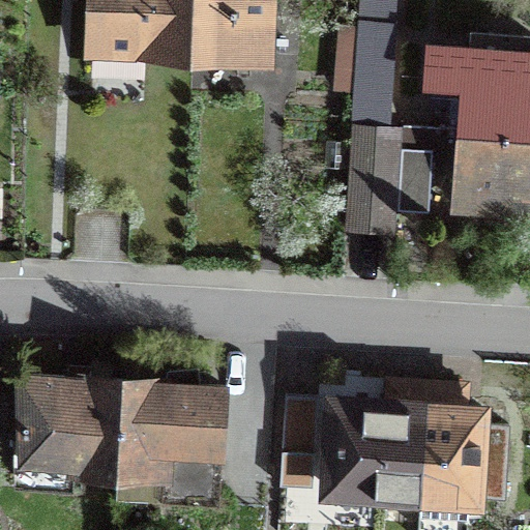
[(90,0),(89,46),(192,50),(193,0),(90,0)]
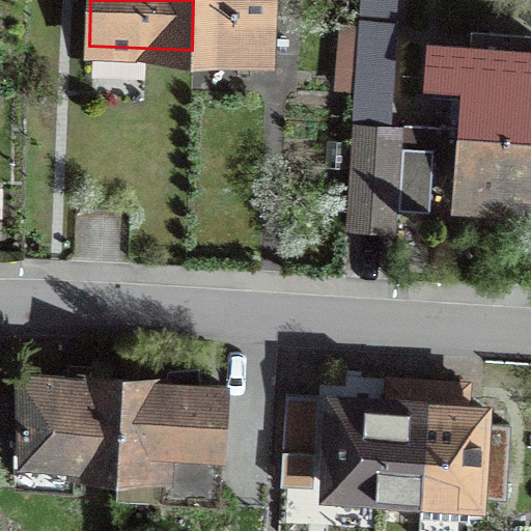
[(193,0),(192,50),(270,54),(271,0),(193,0)]
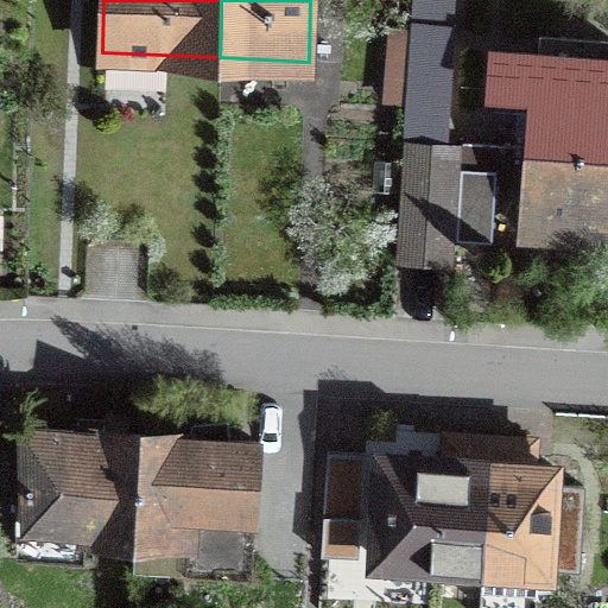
[(406,143),(438,144),(448,0),(411,0),(410,27),(388,26),(384,95),(406,96),(404,143),(406,143)]
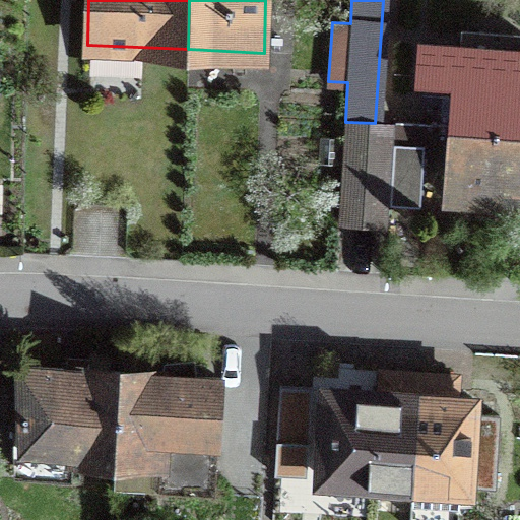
[(459,77),(455,127),(519,132),(519,51),(426,45),(424,75),(459,77)]
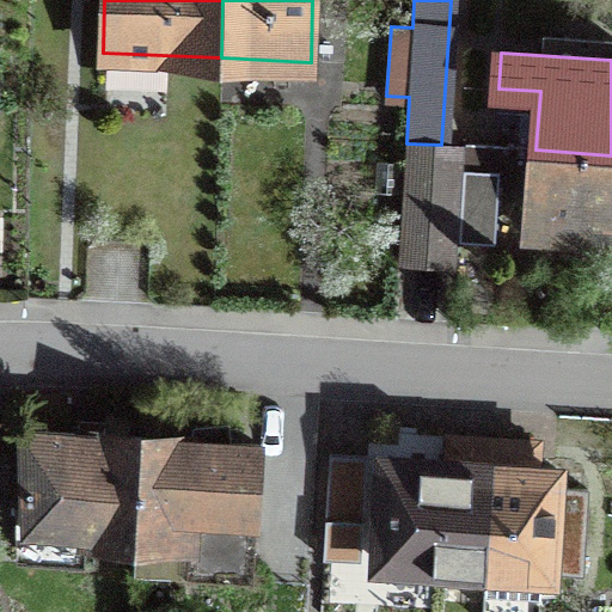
[(458,146),(441,145),(409,144),(402,261),(451,264),(458,146)]
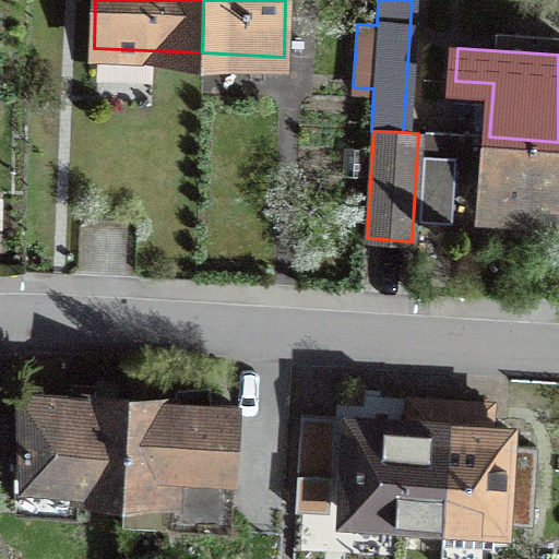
[(558,197),(558,142),(489,137),(485,216),(538,219),(540,195),(558,197)]
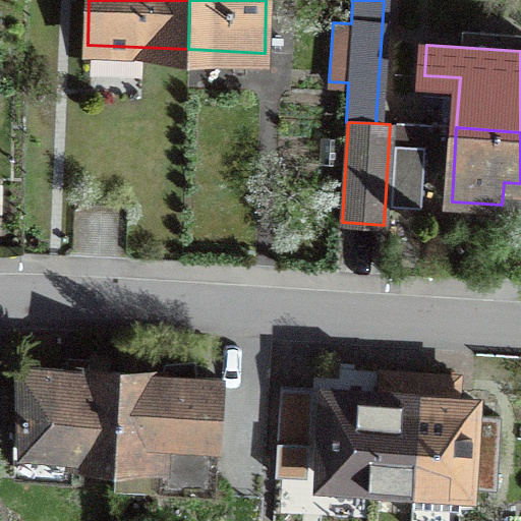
[(391,205),(420,207),(424,146),(395,143),(391,205)]
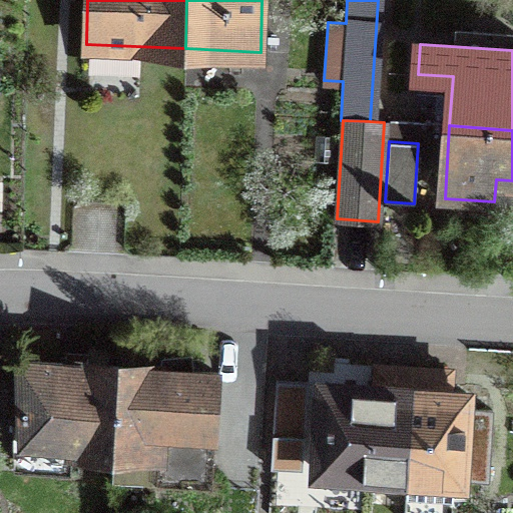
[(163,368),(118,366),(113,456),(167,459),(171,481),(211,483),(217,373),(192,372),(189,355),(163,357),(163,368)]
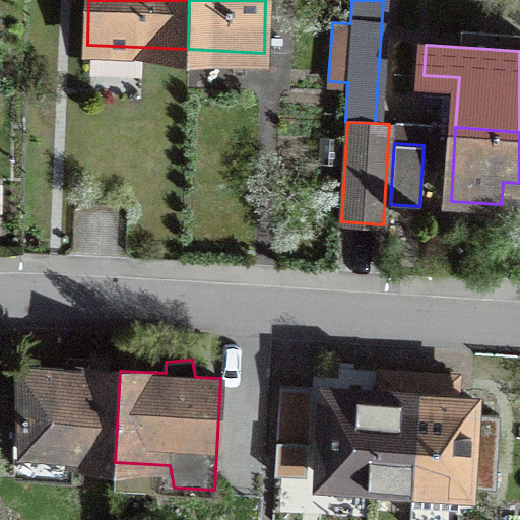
[(115,462),(120,371),(19,365),(21,424),(25,424),(23,473),(71,476),(72,460),(115,462)]
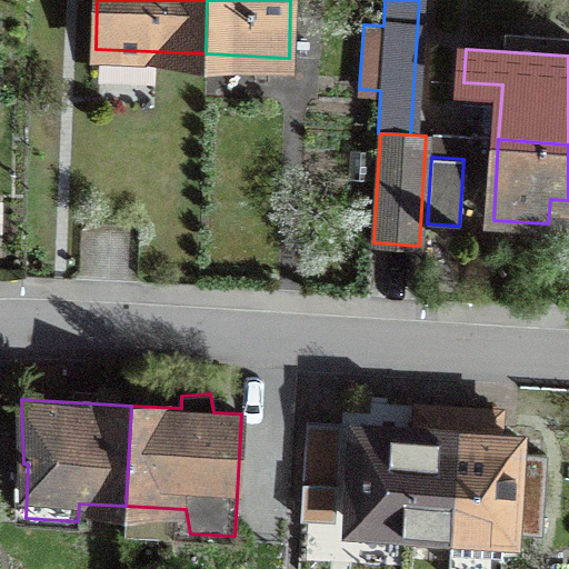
[(356,469),(353,522),(451,528),(457,432),(458,408),(418,406),(417,430),(359,427),(358,435),(356,469)]
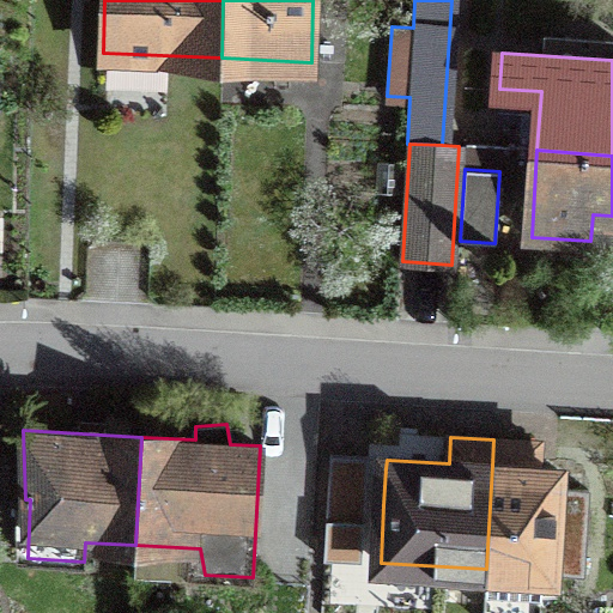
[(535,467),(536,442),(493,439),(492,466),(486,569),(485,596),(522,599),(525,571),(572,574),(576,511),(554,510),(557,468),(535,467)]
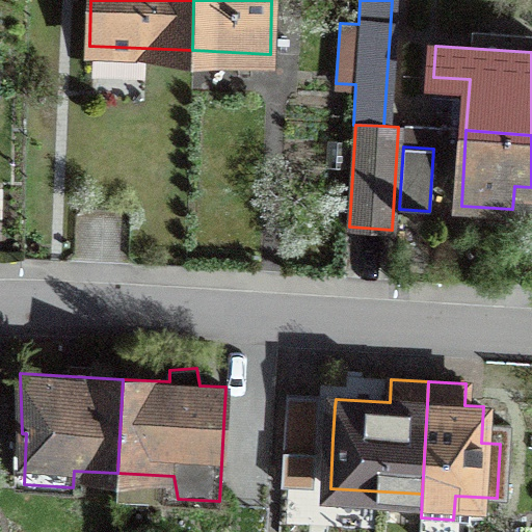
[(297,436),(333,439),(335,406),(299,404),(297,436)]
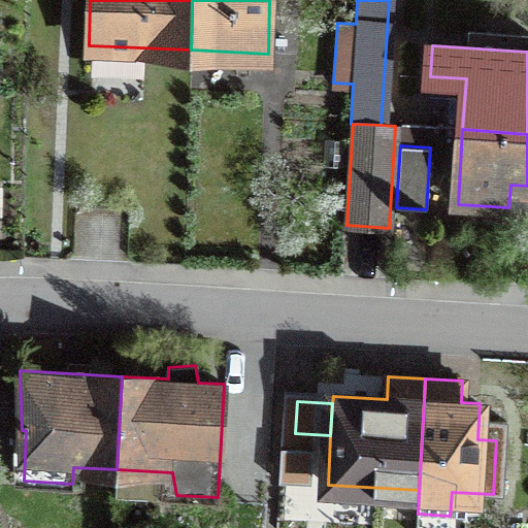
All buildings are outlined.
